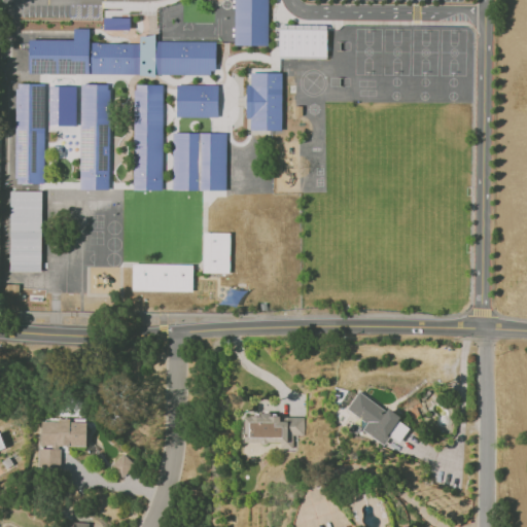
[(235,0),(235,42),(235,46),(269,46),(269,0),(235,0)]
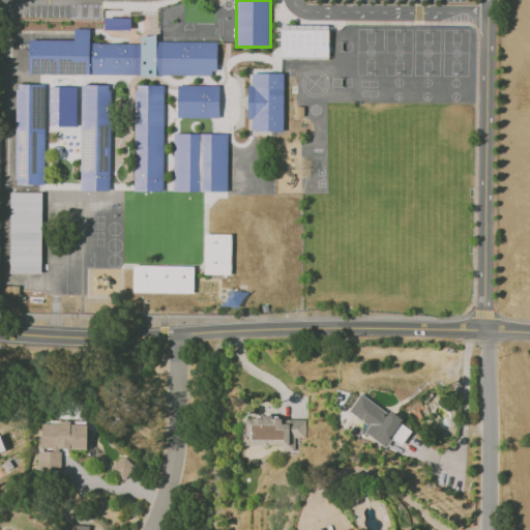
[(105,18),(105,30),(130,30),(130,18),(105,18)]
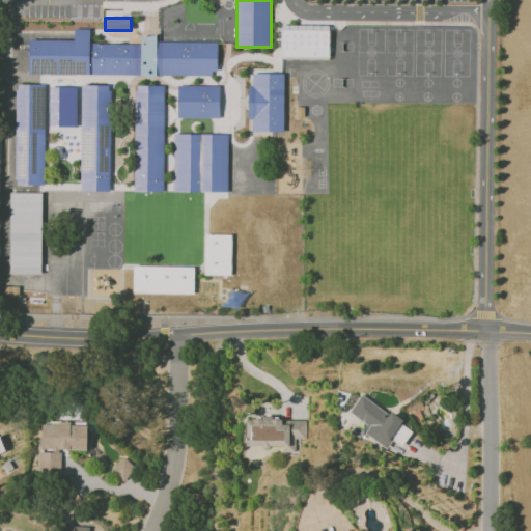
[(281,24),(281,59),(329,59),(329,30),(329,25),(281,24)]
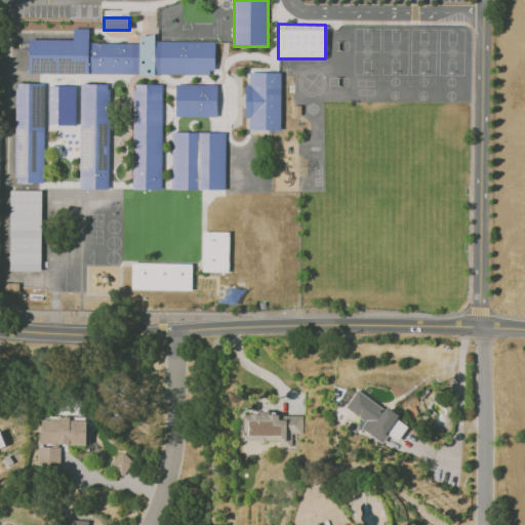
[(28,73),(32,73),(55,73),(58,73),(83,74),(138,74),(154,77),(154,74),(208,75),(208,70),(213,70),(213,41),(157,41),(155,41),(155,34),(150,36),(139,37),(139,43),(88,43),(88,28),(73,28),(73,40),(29,40),(28,73)]
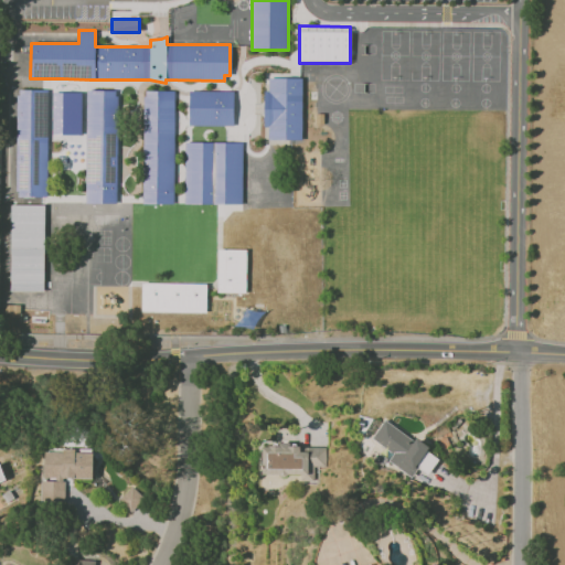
[(264,91),(264,126),(268,126),(268,140),(302,140),(302,81),(302,77),(298,77),(268,77),(268,91),(264,91)]
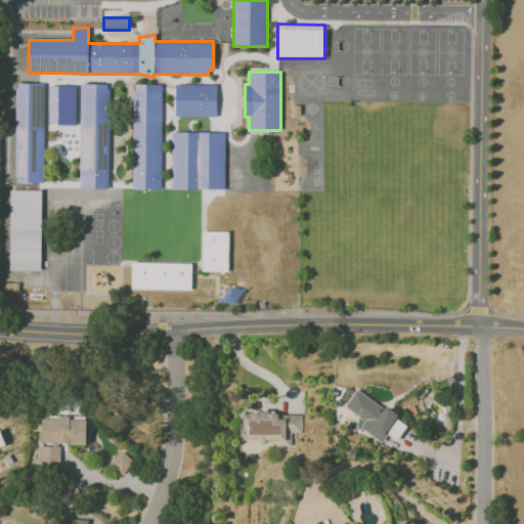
[(17,83),(17,88),(15,88),(14,177),(16,177),(16,182),(43,182),(44,84),(17,83)]
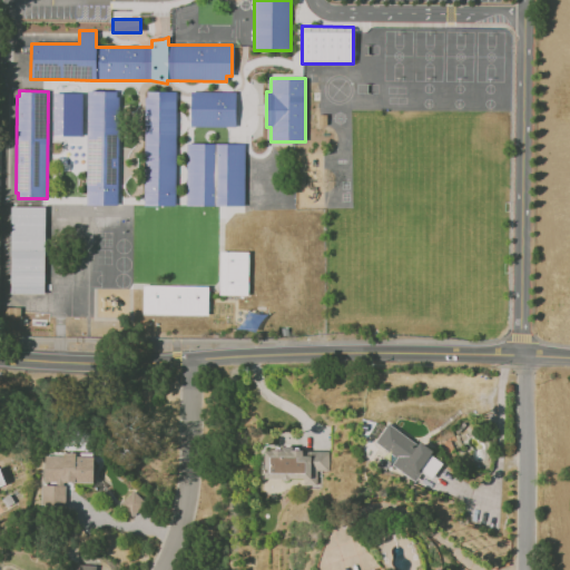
[(86,90),(86,205),(117,205),(118,97),(116,97),(116,90),(86,90)]
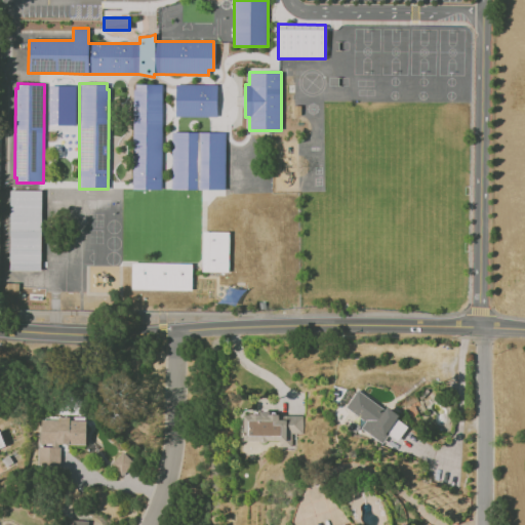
[(134,89),(132,89),(131,189),(160,189),(161,84),(134,84),(134,89)]
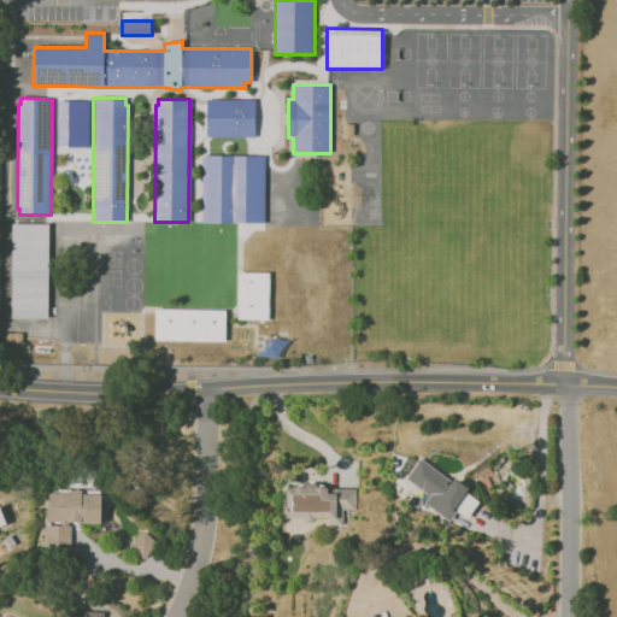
[(206,99),(206,137),(253,137),(253,100),(206,99)]
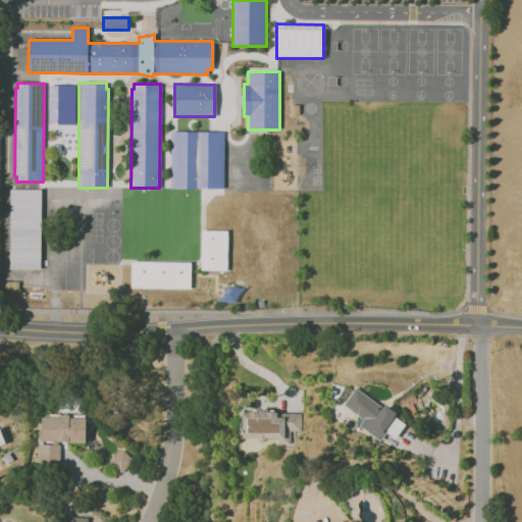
[(48,86),(48,124),(73,124),(74,86),(48,86)]
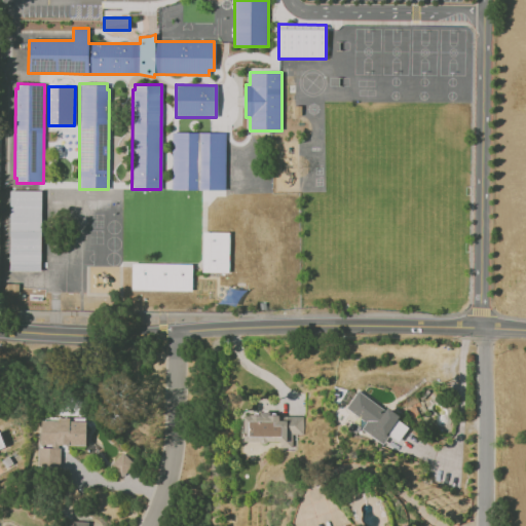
[(172,133),(171,189),(201,190),(224,190),(224,133),(172,133)]
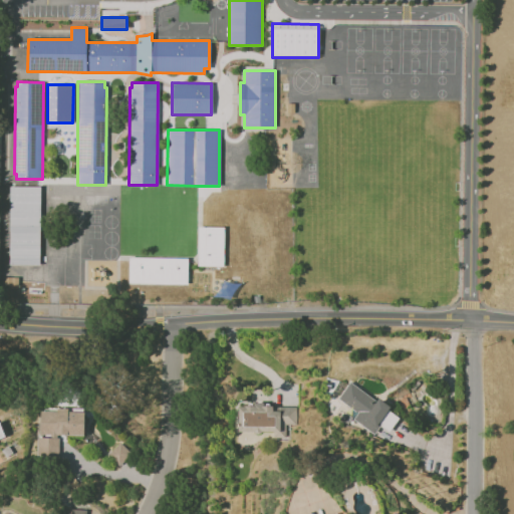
[(10,187),(9,265),(39,266),(40,187),(10,187)]
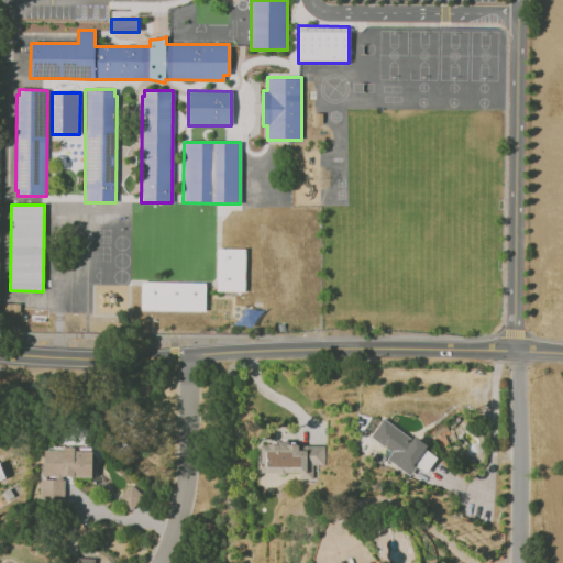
[(217,249),(216,291),(244,291),(245,249),(217,249)]
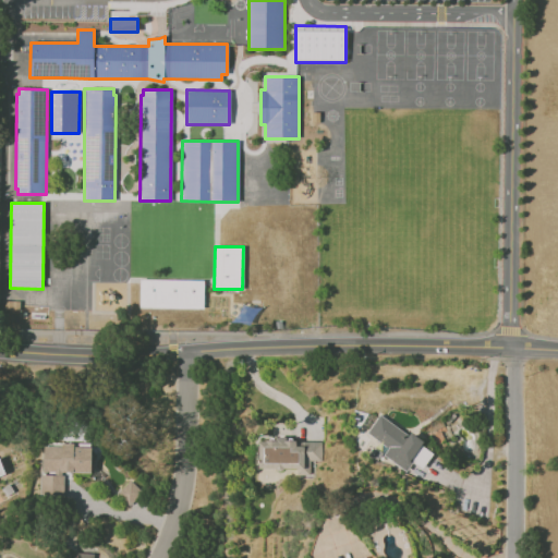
[(140,279),(140,307),(204,308),(204,280),(140,279)]
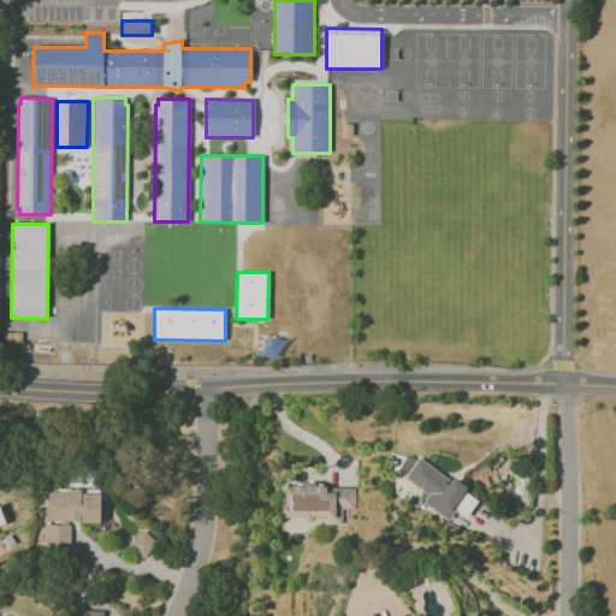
[(420,457),(406,478),(428,495),(424,503),(446,520),(467,491),(420,457)]
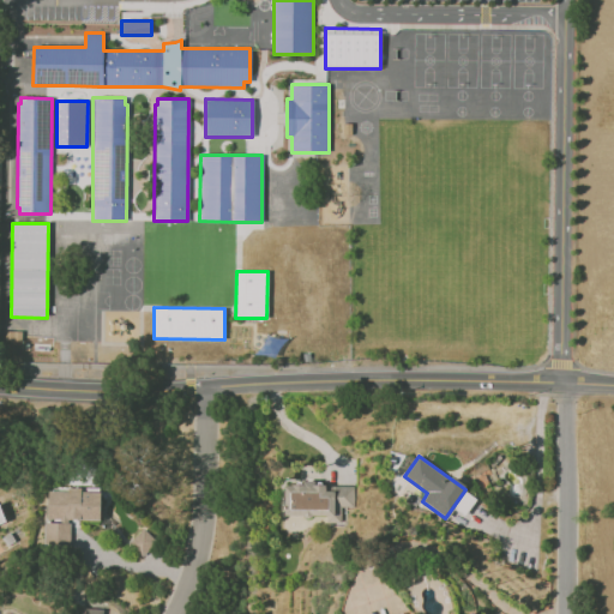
[(326,516),(326,523),(341,523),(341,507),(353,507),(353,485),(284,485),(284,516),(326,516)]
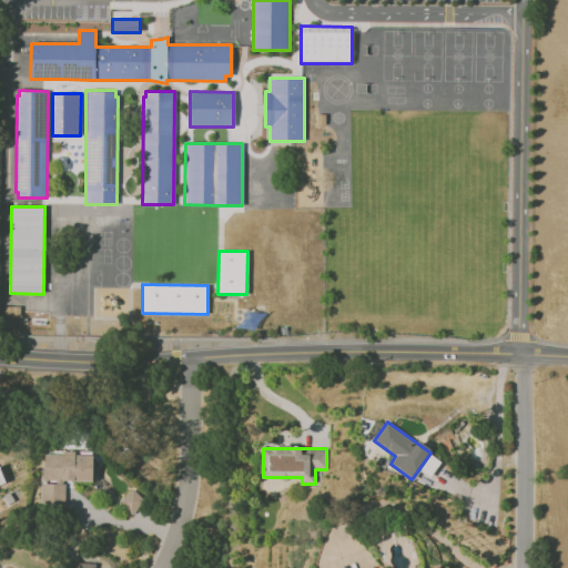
[(92,482),(93,454),(43,453),(42,504),(64,504),(64,480),(92,482)]
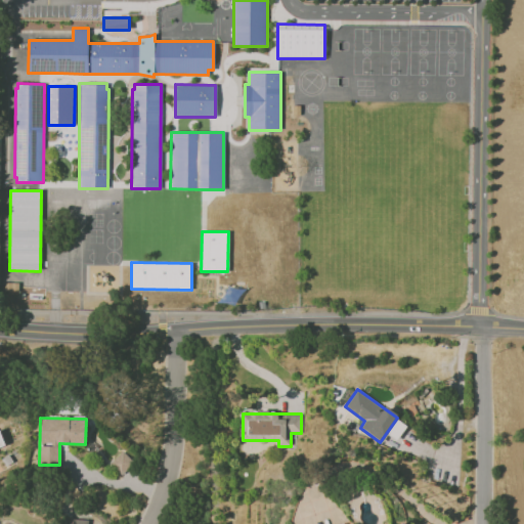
[(121,474),(133,463),(123,450),(110,462),(121,474)]
